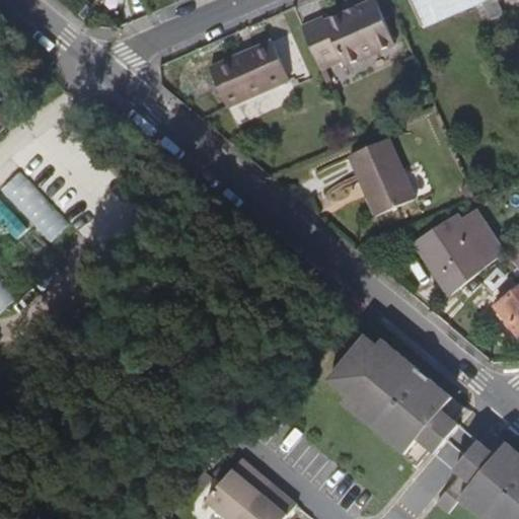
[(496,20),(487,0),(410,0),(423,30),(485,3),(493,22),(496,20)]
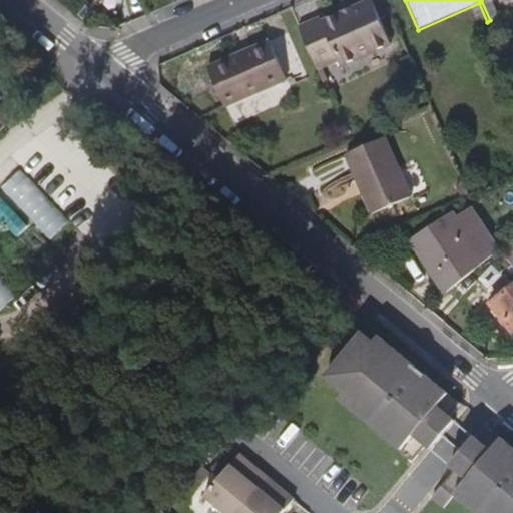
[(481,0),(490,20),(499,16),(491,0),(481,0)]
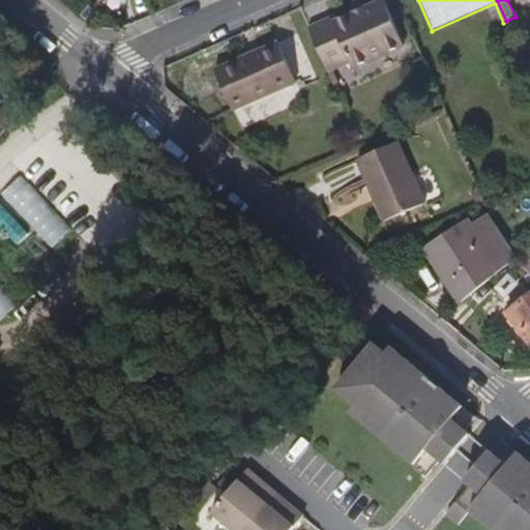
[(329,22),(307,30),(327,76),(349,66),(351,70),(404,48),(383,3),(331,26),(329,22)]
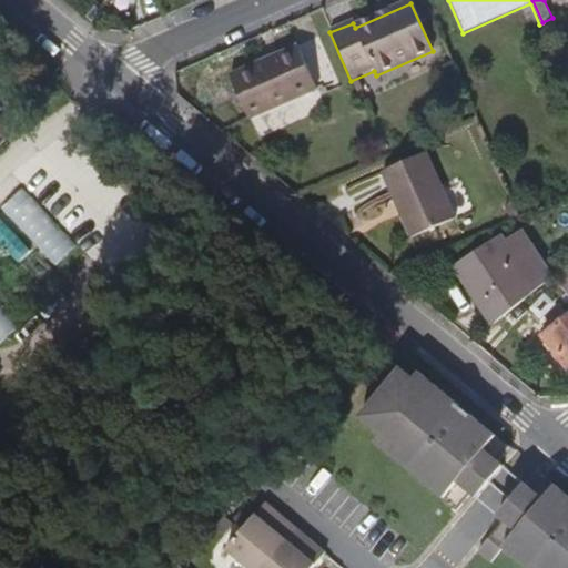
[(321,34),(302,43),(321,88),(340,79),(321,34)]
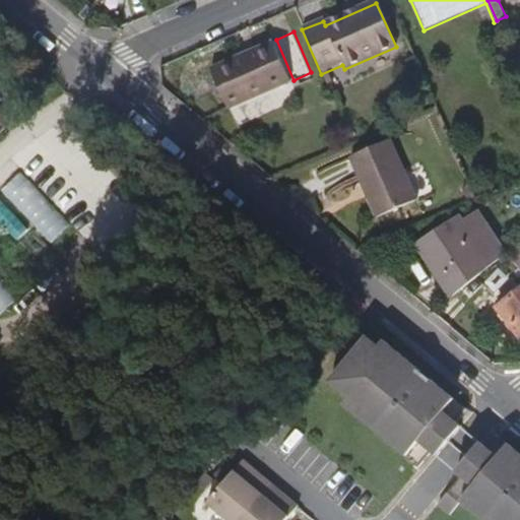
[(290,86),(274,46),(211,72),(228,113),(290,86)]
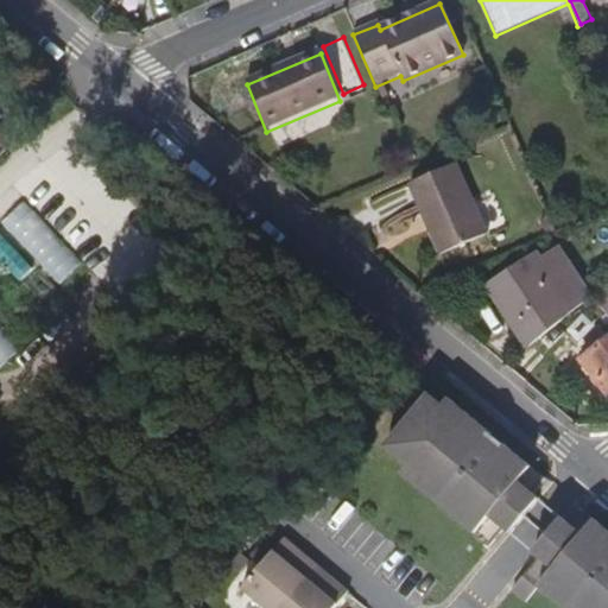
[(483,232),(450,163),(405,184),(437,253),(483,232)]
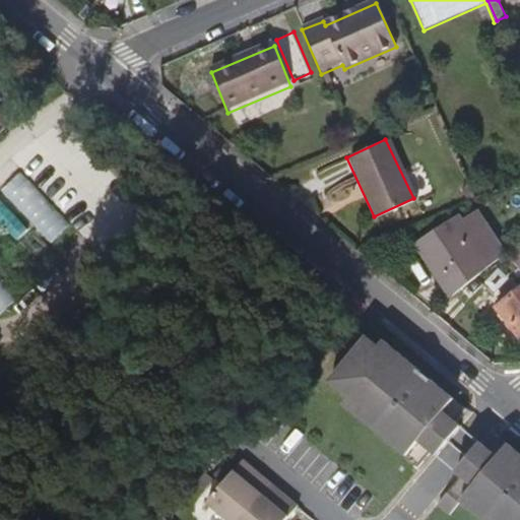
[(66,225),(18,174),(0,191),(0,192),(48,245),(66,225)]
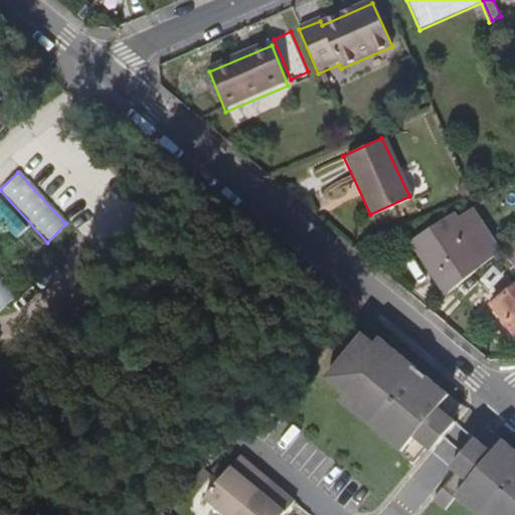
[(467,192),(462,180),(455,183),(460,196),(467,192)]
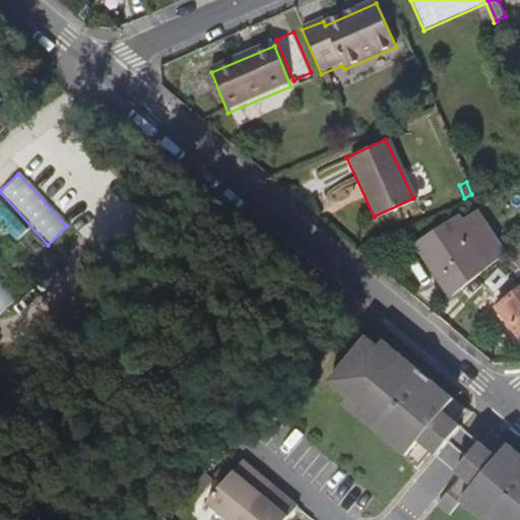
[(24,231),(0,204),(0,228),(13,242),(24,231)]
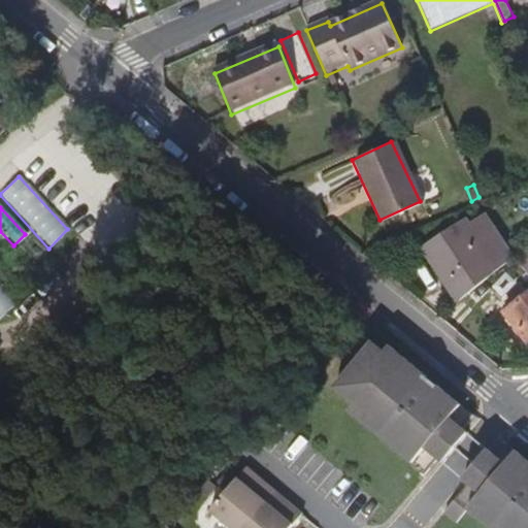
[(448,281),(461,299),(479,284),(471,272),(488,261),(486,259),(460,221),(421,246),(446,282),(448,281)]
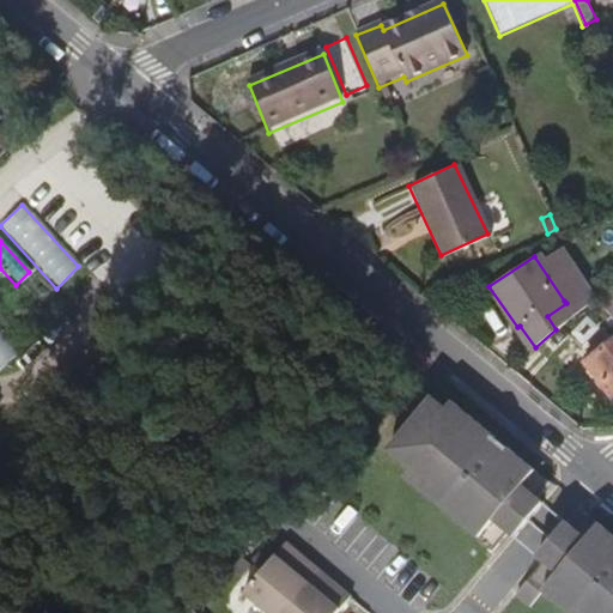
[(569,297),(564,301),(566,303),(547,316),(556,329),(600,291),(604,287),(596,278),(577,293),(578,296),(571,301),(569,297)]
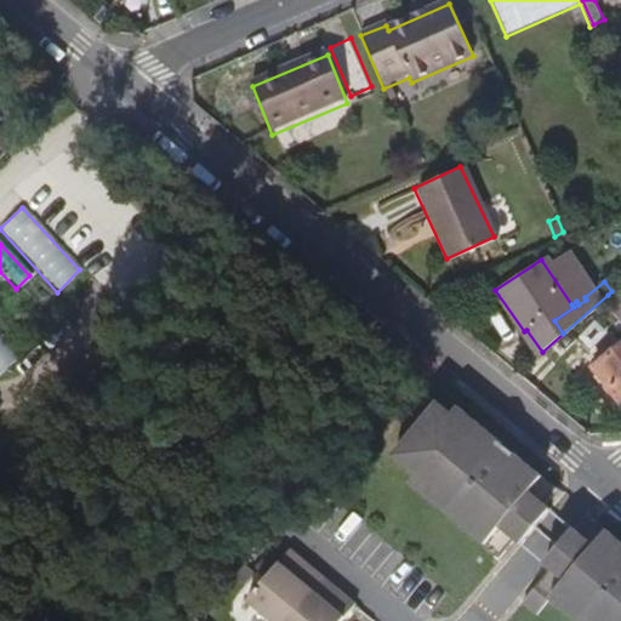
[(620,398),(620,288),(619,285),(611,291),(608,295),(620,313),(620,347),(594,366),(620,398)]
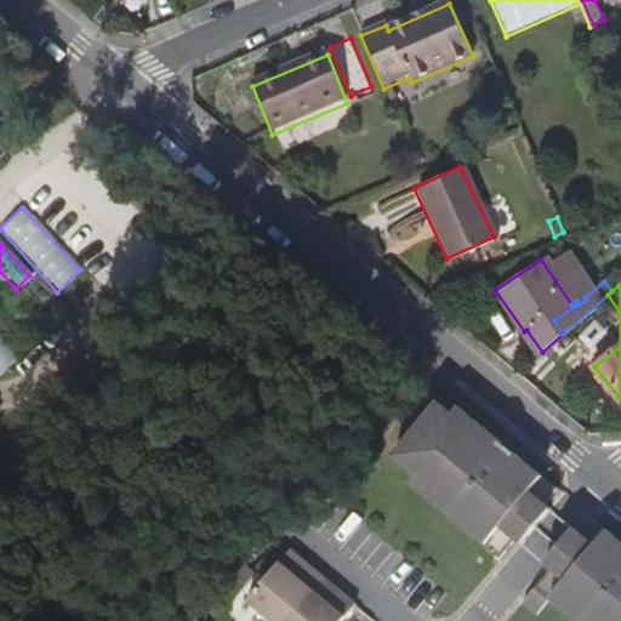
[(0,374),(16,358),(0,341),(0,374)]
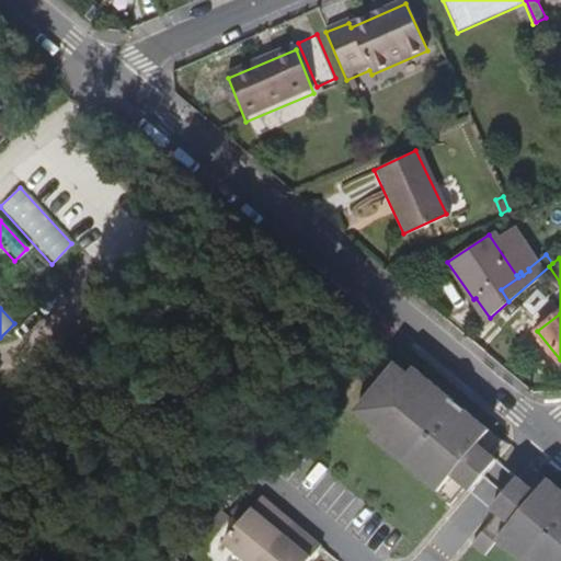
[(490,431),(413,368),(407,376),(396,365),(356,412),(378,430),(373,436),(438,490),(438,494),(449,503),(466,482),(473,489),(496,461),(489,455),(478,445),(490,431)]
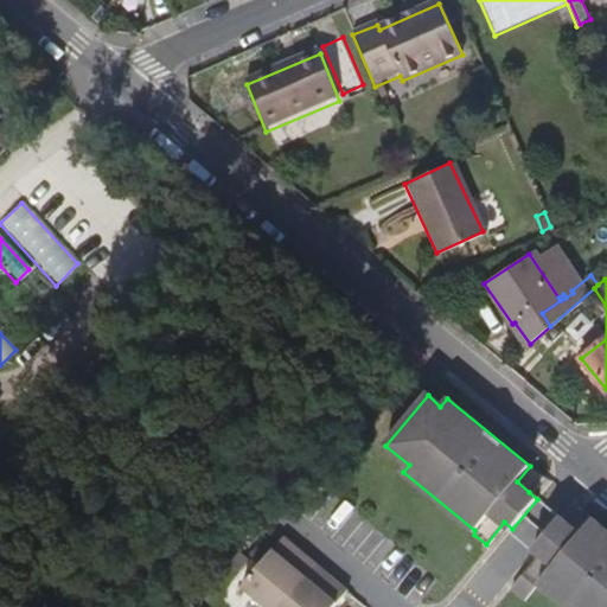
[(579,535),(566,523),(558,517),(534,547),(541,553),(523,575),(536,586),(542,586),(568,606),(606,606),(606,529),(593,518),(579,535)]
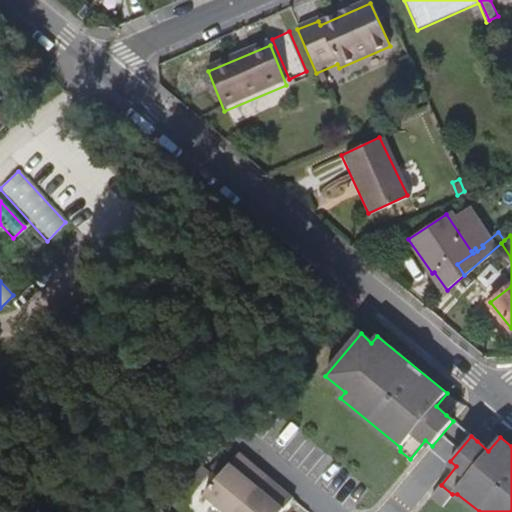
[(239,511),(270,474),(244,452),(209,496),(228,511),(239,511)]
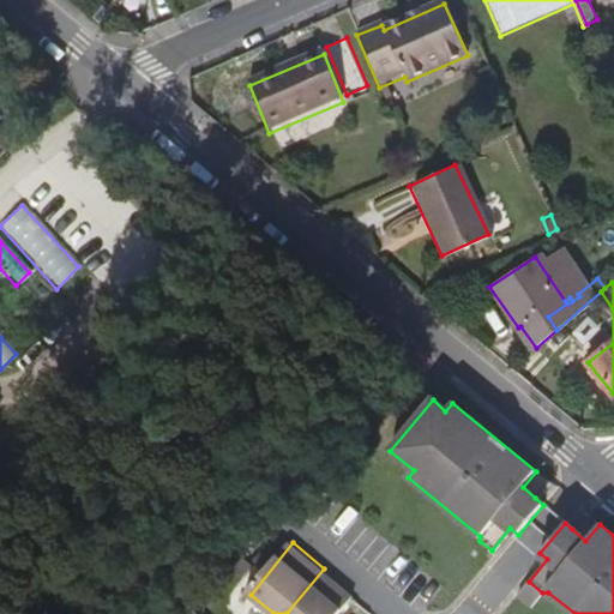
[(324,569),(287,613),(342,613),(357,596),(324,569)]
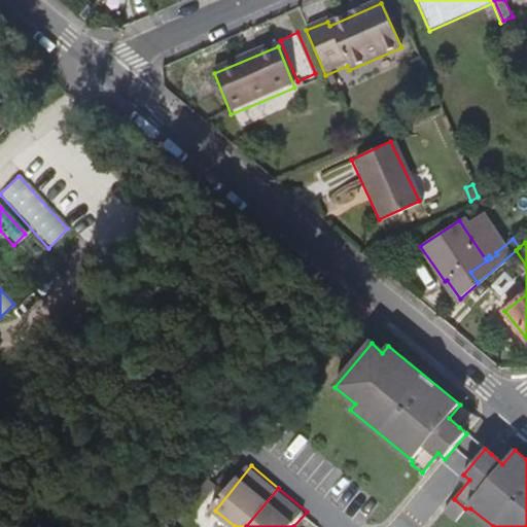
[(182,504),(173,513),(181,522),(190,514),(182,504)]
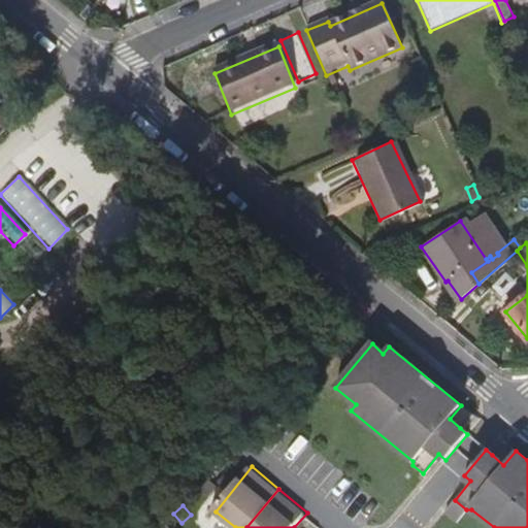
[(186,527),(171,513),(170,514),(177,527),(186,527)]
